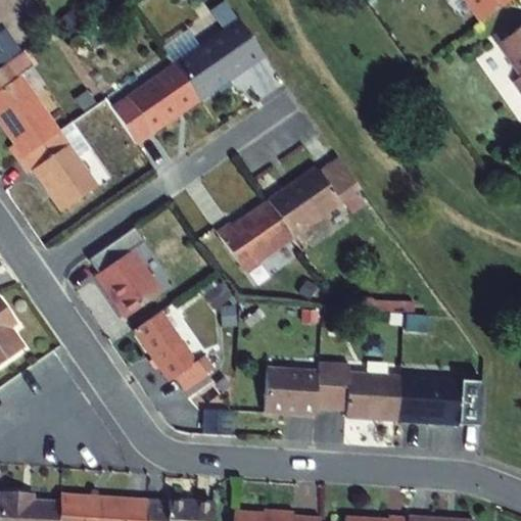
[(466,0),(481,20),(510,0),(466,0)]
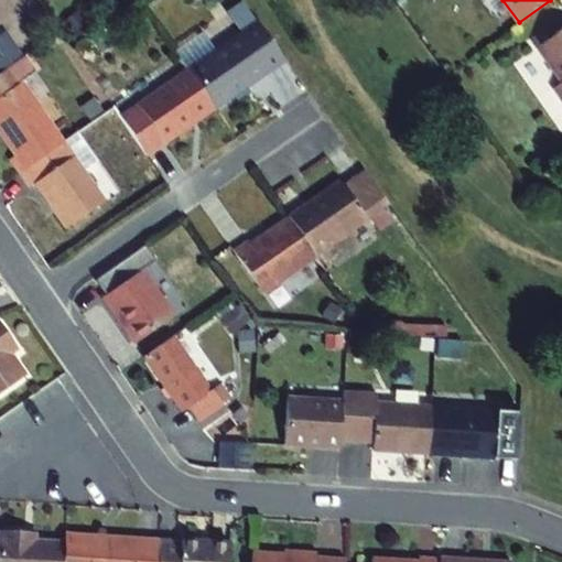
[(190,68),(217,108),(287,58),(260,20),(190,68)]
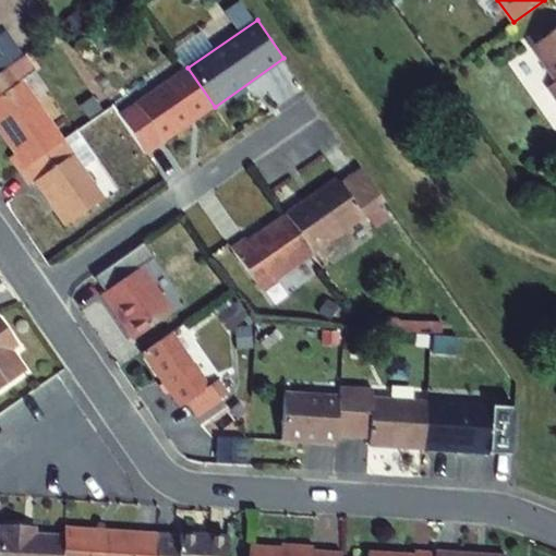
[(555,28),(532,46),(555,79),(555,81),(548,85),(555,96),(555,28)]
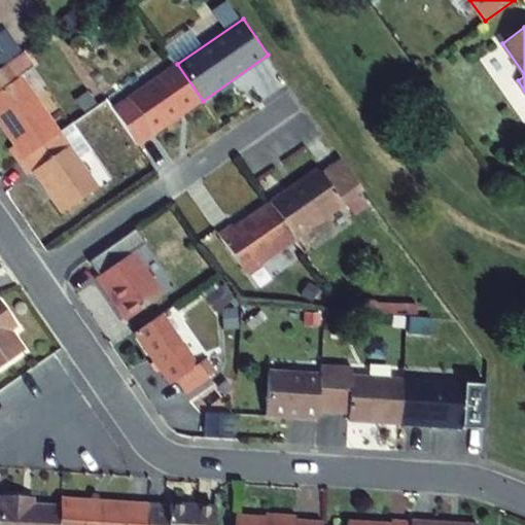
[(0,68),(20,56),(3,31),(0,33),(0,68)]
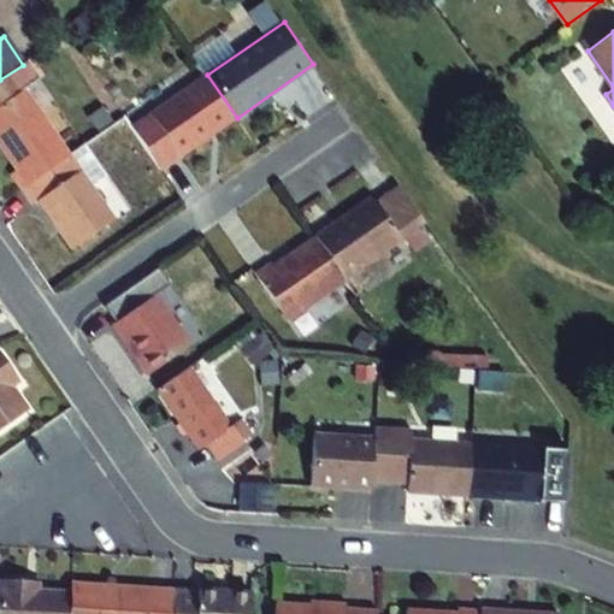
[(92,63),(102,66),(106,55),(95,52),(92,63)]
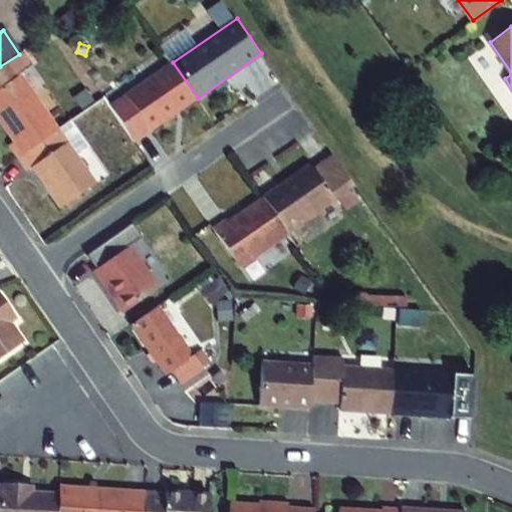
[(20,157),(60,129),(22,73),(35,64),(25,50),(19,54),(0,66),(0,116),(16,141),(11,144),(20,157)]
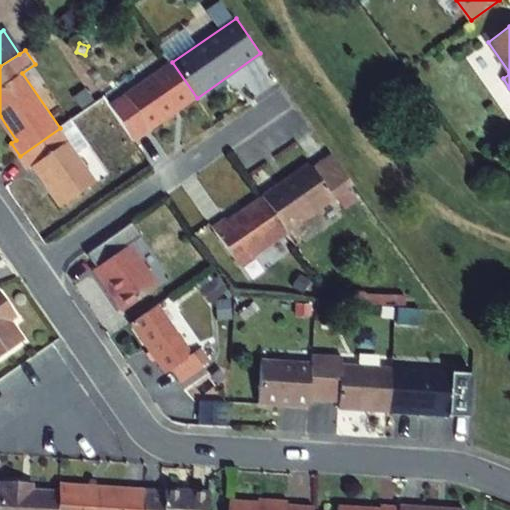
[(135,140),(197,98),(172,62),(110,105),(135,140)]
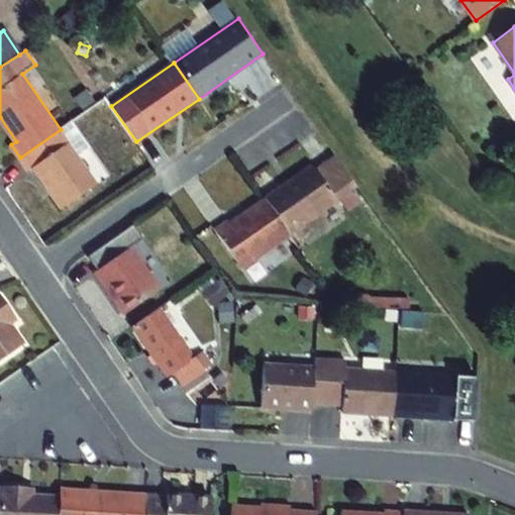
[(61,129),(20,158),(29,170),(34,167),(63,207),(98,183),(61,129)]
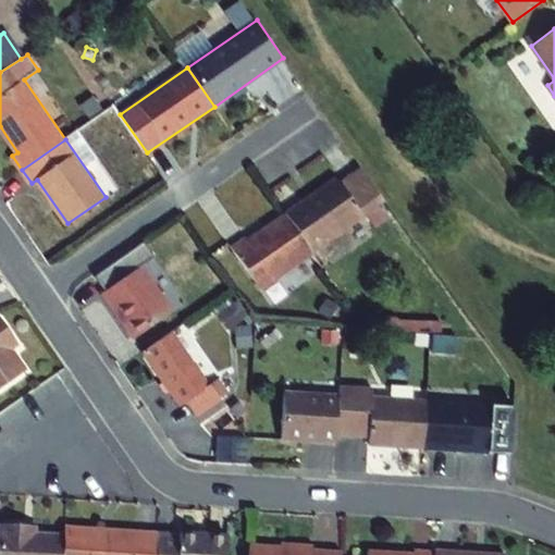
[(385,199),(362,167),(342,181),(310,204),(307,200),(288,213),(313,249),(385,199)]
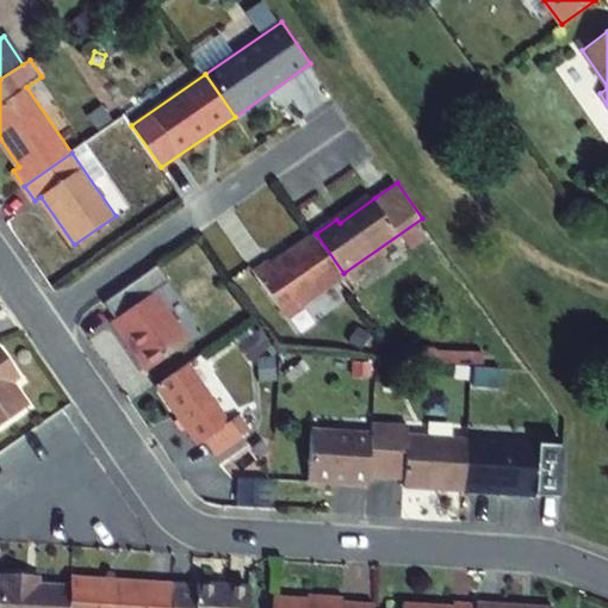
[(340,223),(374,198),(372,194),(336,219),(340,223)]
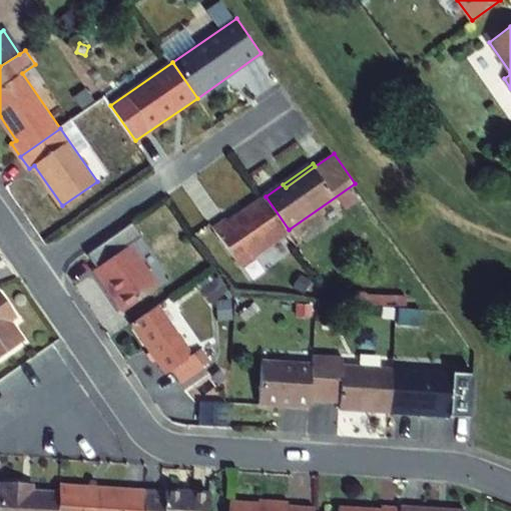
[(227,217),(214,226),(242,266),(291,232),(289,229),(266,196),(265,195),(245,208),(246,211),(242,214),(240,211),(229,219),(227,217)]
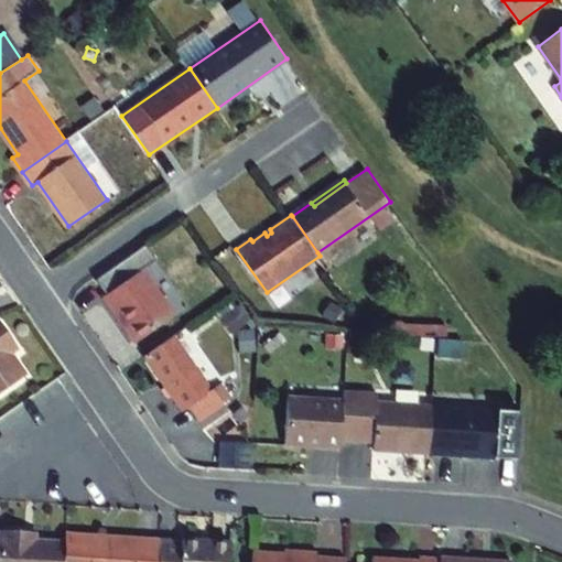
[(107,294),(104,296),(137,343),(176,315),(144,269),(158,260),(147,244),(96,279),(107,294)]
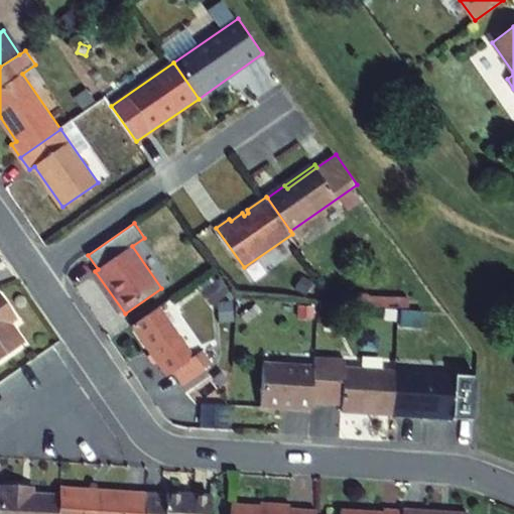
[(203,291),(212,305),(231,292),(222,278),(203,291)]
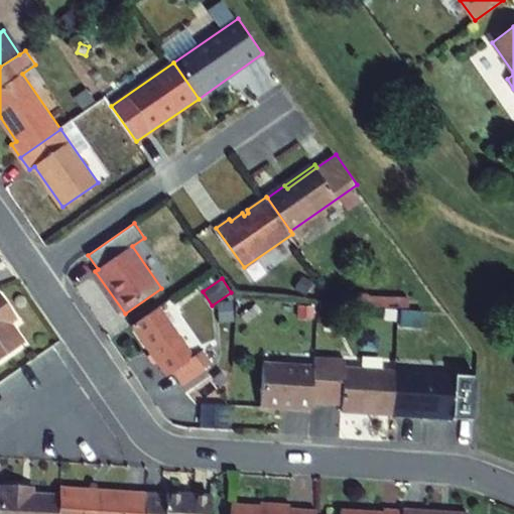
[(352,301),(354,291),(342,287),(339,298),(352,301)]
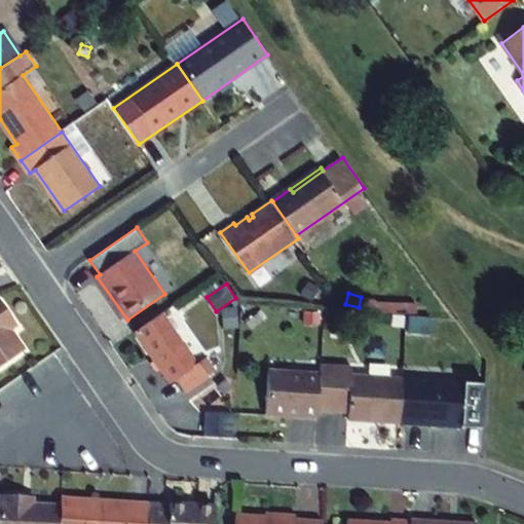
[(0,298),(0,367),(26,349),(12,330),(4,317),(10,313),(0,298)]
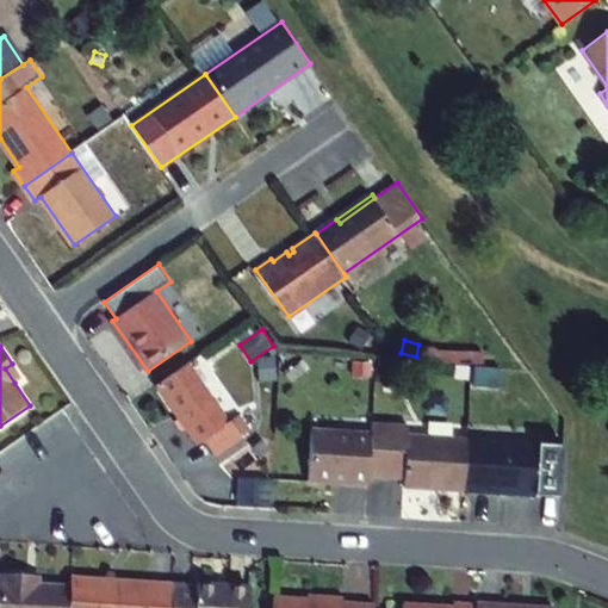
[(188,363),(157,385),(200,445),(205,441),(216,456),(250,432),(240,415),(230,422),(188,363)]
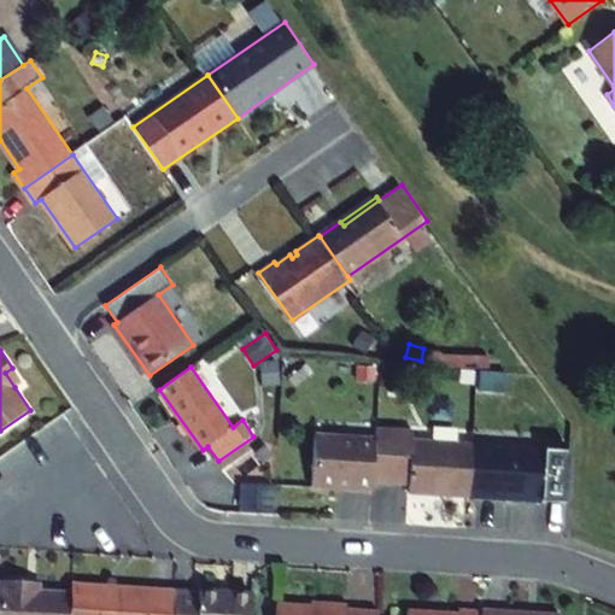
[(22,382),(12,368),(5,373),(15,387),(22,382)]
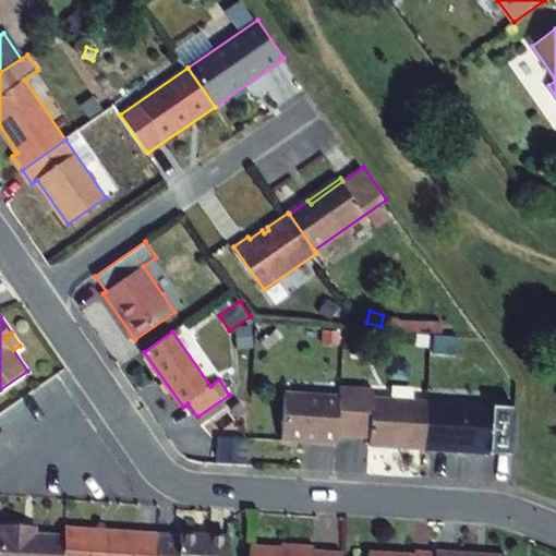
[(355,355),(369,348),(361,335),(348,342),(355,355)]
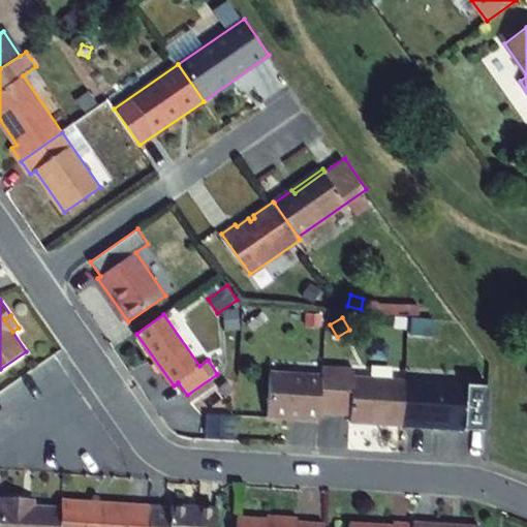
[(415,333),(425,327),(421,319),(410,326),(415,333)]
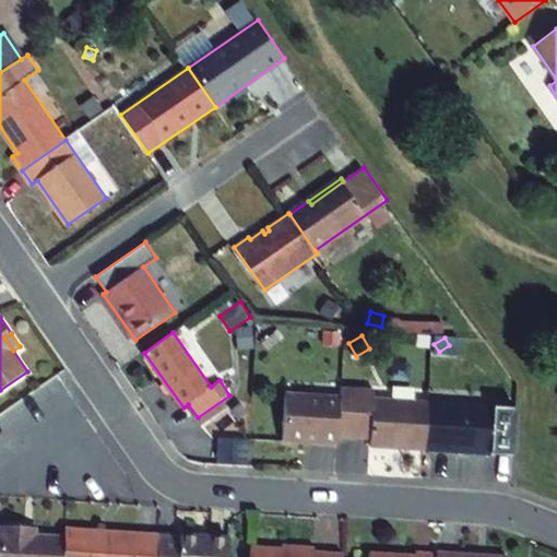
[(370,446),(425,449),(428,402),(374,399),(375,390),(342,388),(341,396),(339,435),(371,437),(370,446)]
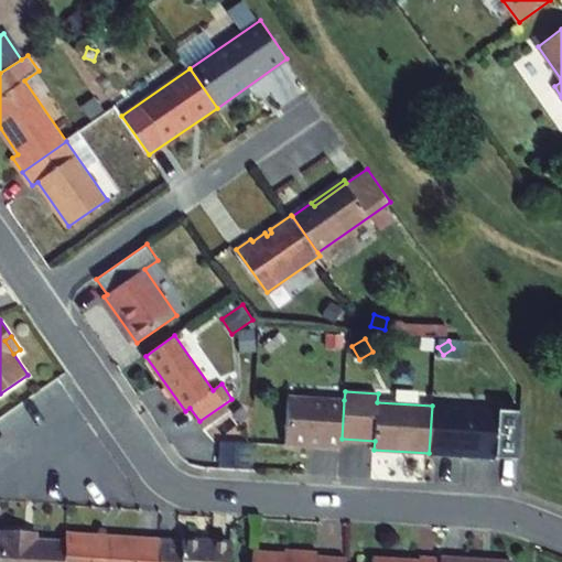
[(287,444),(342,447),(342,439),(344,400),(289,397),(287,444)]
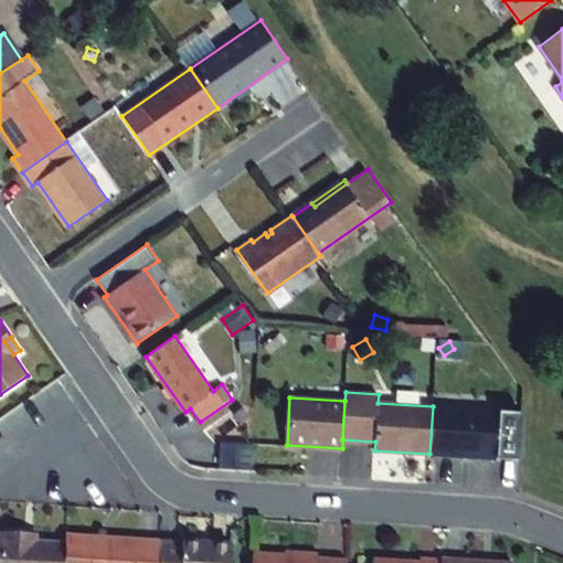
[(433,406),(429,454),(497,458),(499,411),(433,406)]
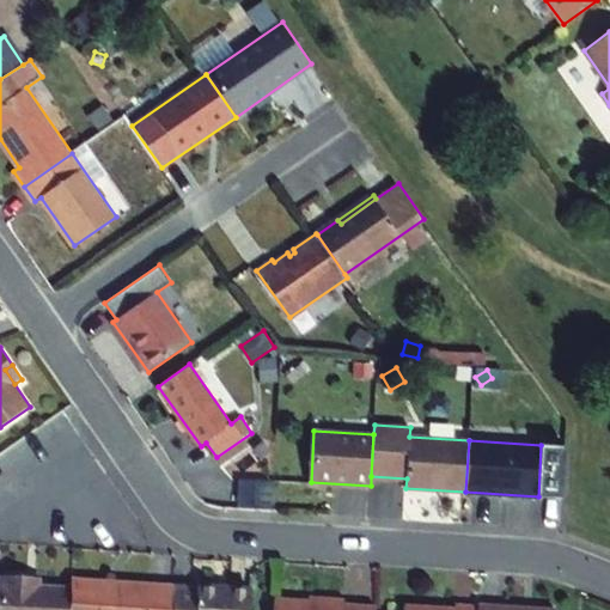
[(69,609),(72,587),(40,585),(26,585),(28,575),(1,574),(0,593),(0,609),(69,609)]
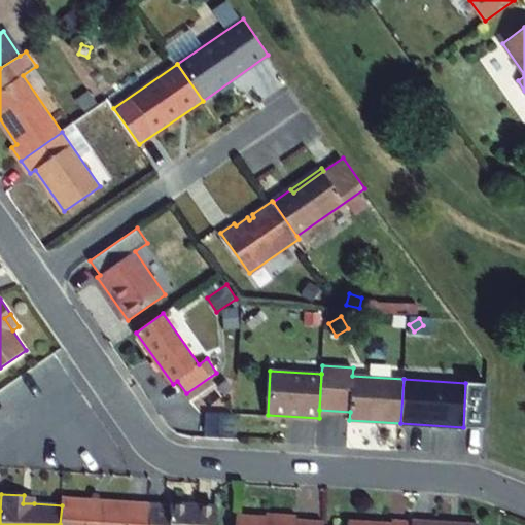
[(24,495),(23,503),(34,503),(34,496),(24,495)]
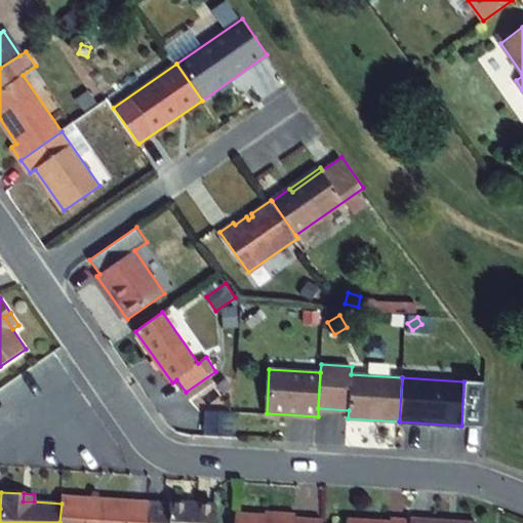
[(96,497),(62,495),(62,504),(59,522),(147,522),(149,500),(130,499),(129,506),(96,504),(96,497)]
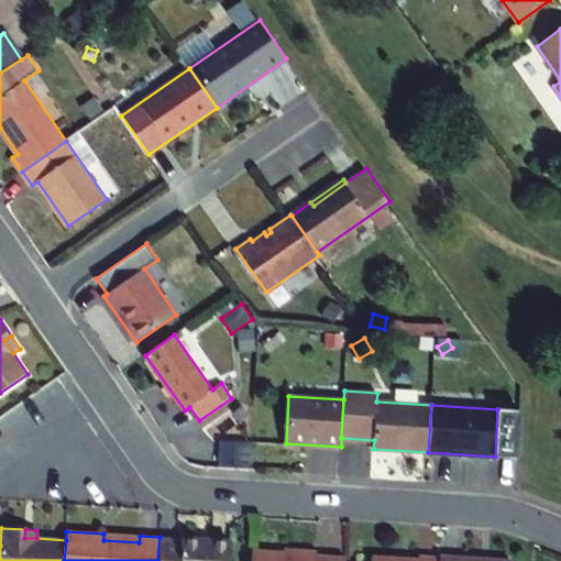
[(230,560),(232,541),(160,537),(157,560),(230,560)]
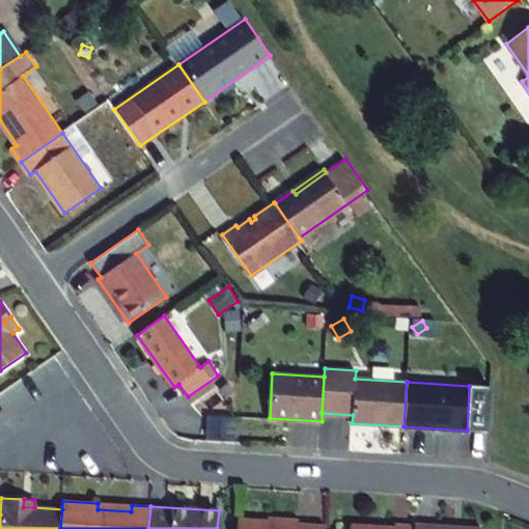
[(259,519),(239,518),(238,528),(326,528),(327,525),(299,523),(300,519),(269,517),(268,523),(259,522),(259,519)]
